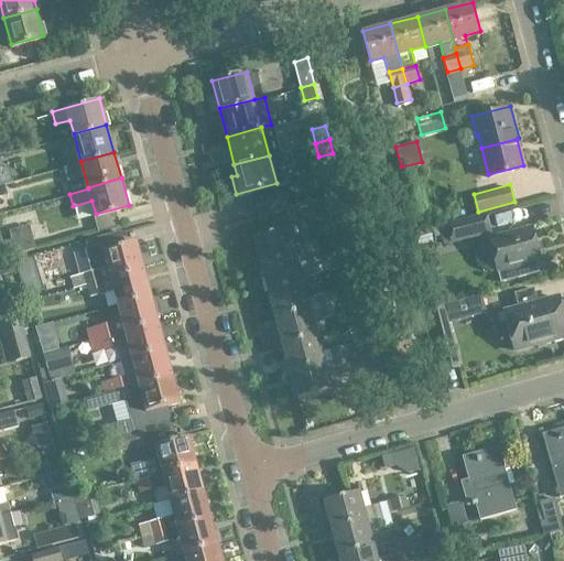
[(255,197),(259,215),(286,208),(282,190),(255,197)]
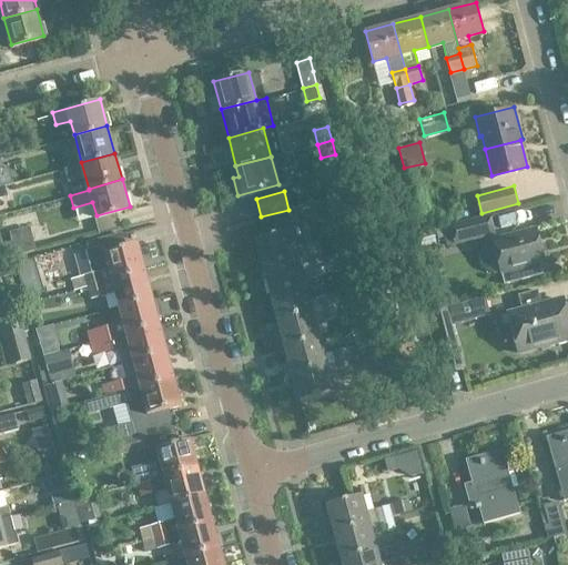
[(455,242),(496,232),(490,212),(449,222),(449,224),(442,226),(446,243),(455,241),(455,242)]
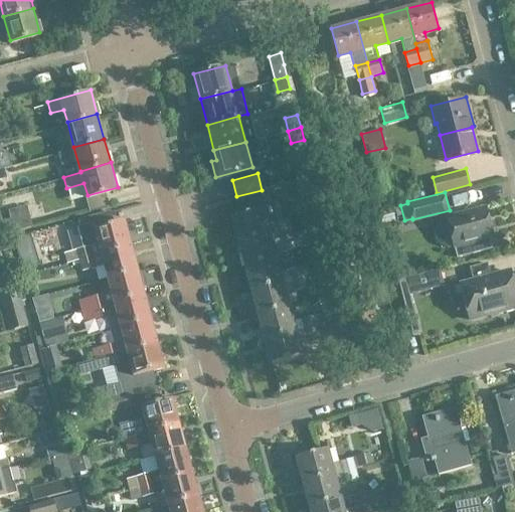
[(26,203),(8,208),(10,217),(4,219),(7,231),(32,225),(26,203)]
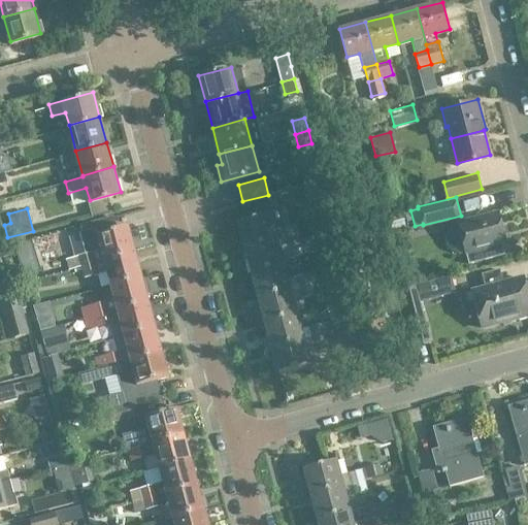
[(458,221),(458,222),(452,225),(448,230),(447,236),(449,243),(453,249),(459,251),(465,251),(465,252),(466,252),(469,262),(504,254),(501,242),(505,241),(497,210),(458,221)]
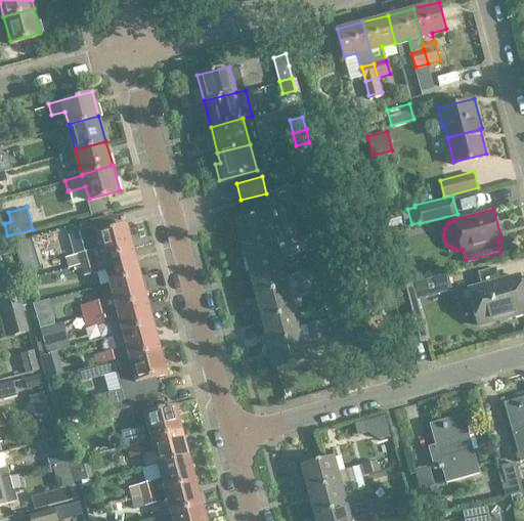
[(279,223),(271,226),(267,211),(235,219),(242,245),(282,233),(279,223)]
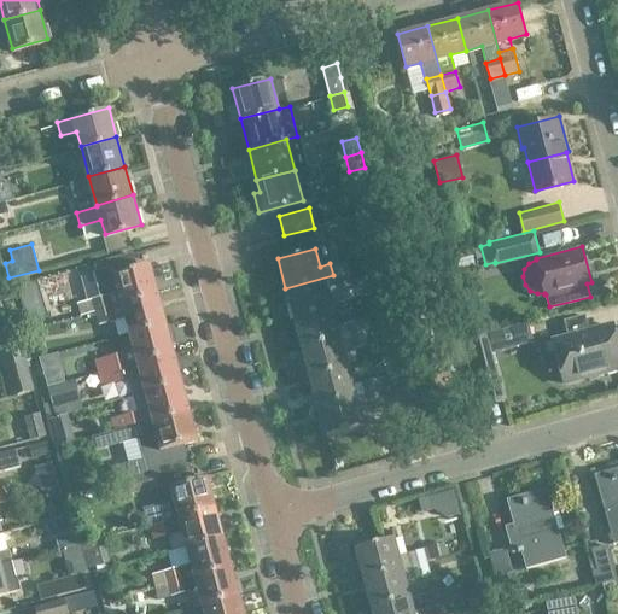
[(330,263),(333,275),(349,272),(345,259),(330,263)]
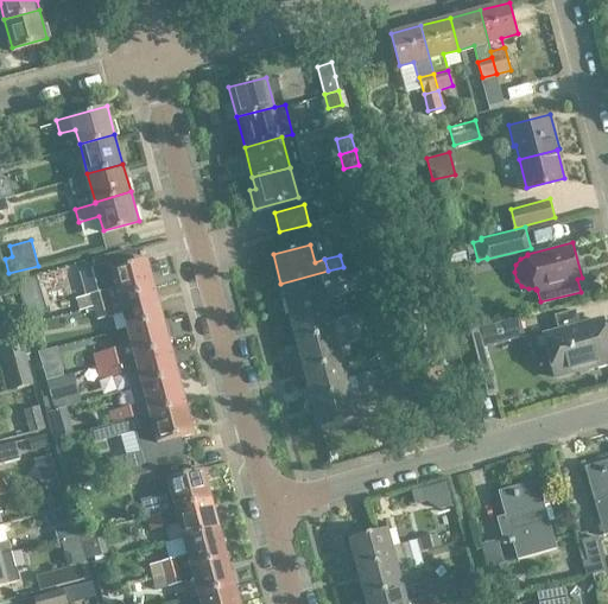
[(89,291),(89,294),(81,297),(83,307),(93,305),(157,287),(149,259),(111,268),(108,260),(93,264),(100,288),(89,291)]
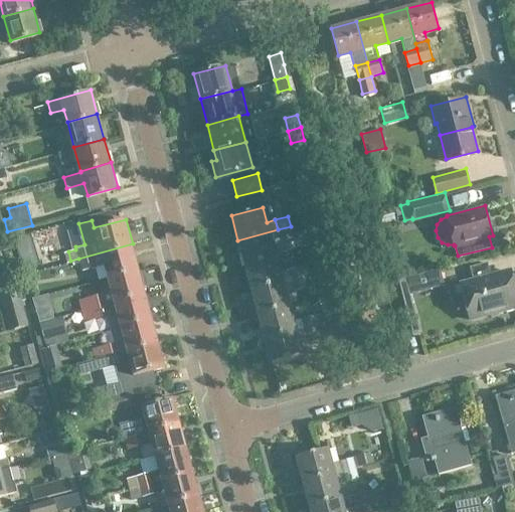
[(278,229),(281,240),(294,236),(291,226),(278,229)]
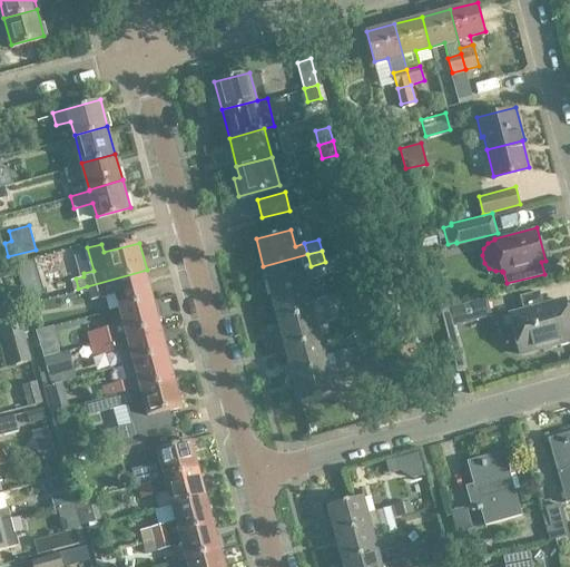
[(263,266),(271,293),(305,284),(301,269),(311,266),(307,254),(263,266)]
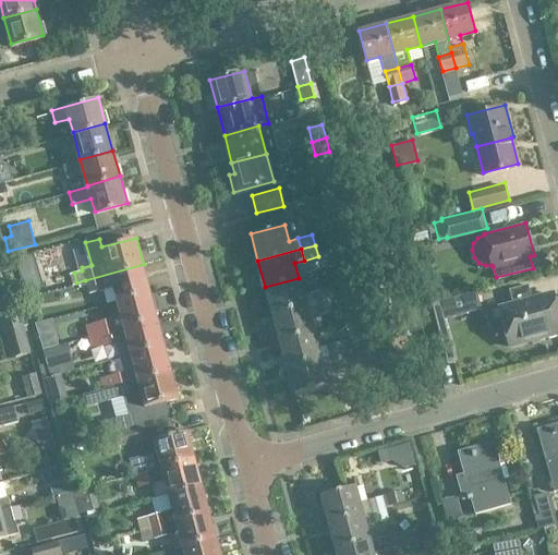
[(113,287),(117,300),(150,290),(144,264),(85,280),(88,292),(113,287)]
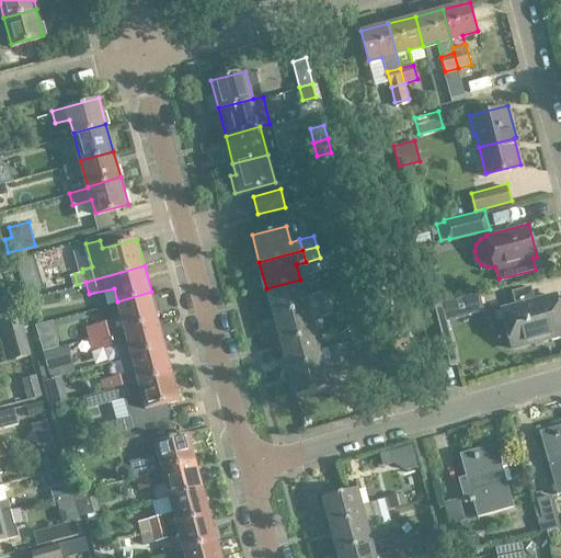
[(300,280),(266,288),(273,315),(317,304),(313,292),(305,294),(300,280)]
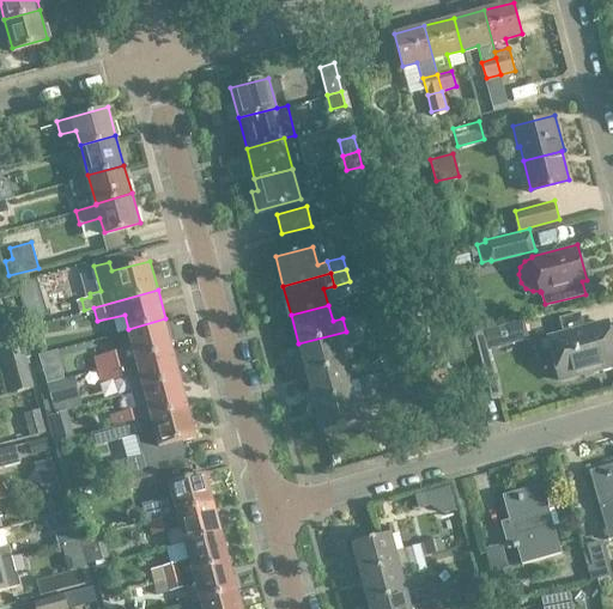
[(548,336),(559,378),(612,363),(612,346),(606,321),(583,327),(580,310),(558,316),(563,333),(548,336)]
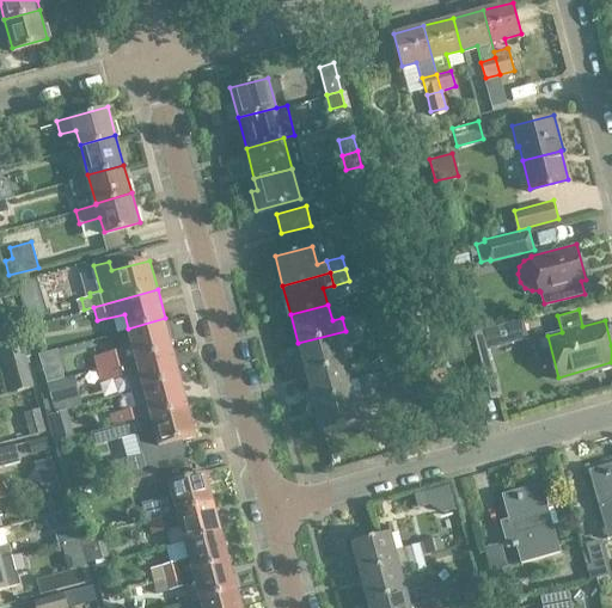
[(359,313),(342,318),(346,331),(362,326),(359,313)]
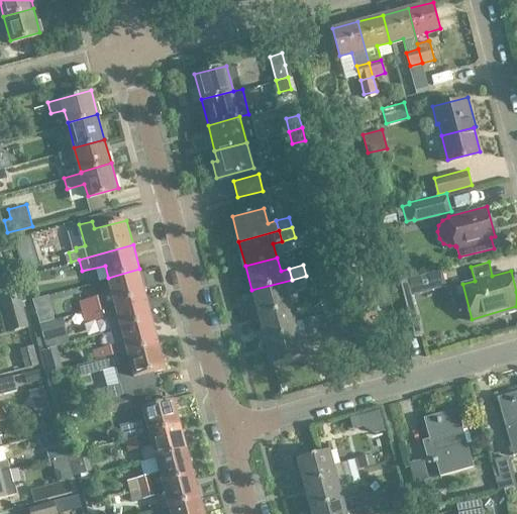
[(79,301),(81,311),(146,293),(139,269),(108,278),(112,292),(79,301)]
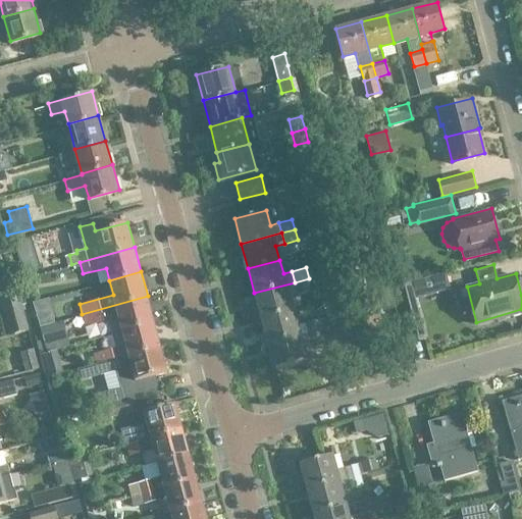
[(295,282),(298,293),(329,284),(326,273),(309,278),(295,282)]
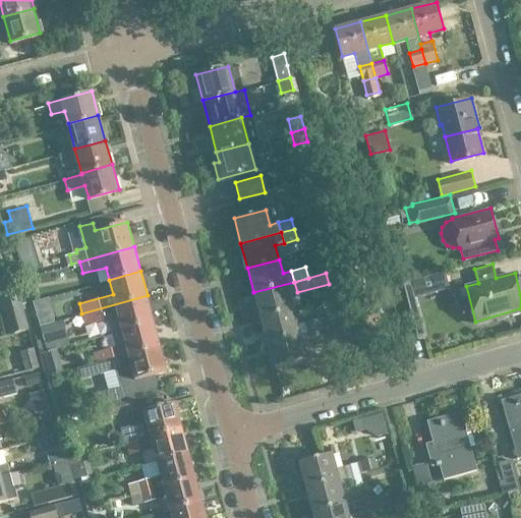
[(69,278),(50,282),(52,292),(71,288),(69,278)]
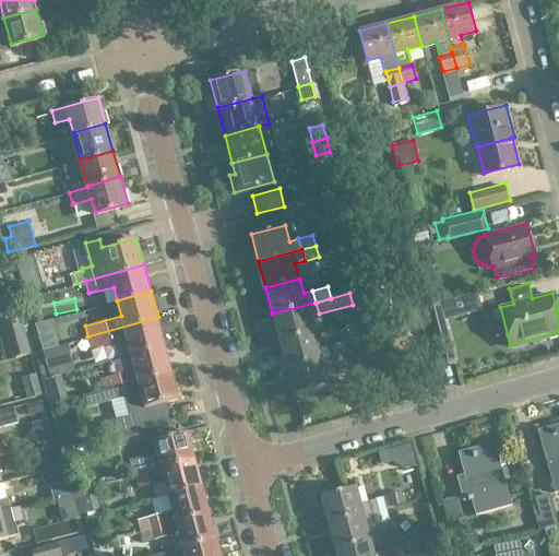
[(0,305),(0,317),(3,331),(23,326),(16,300),(0,305)]
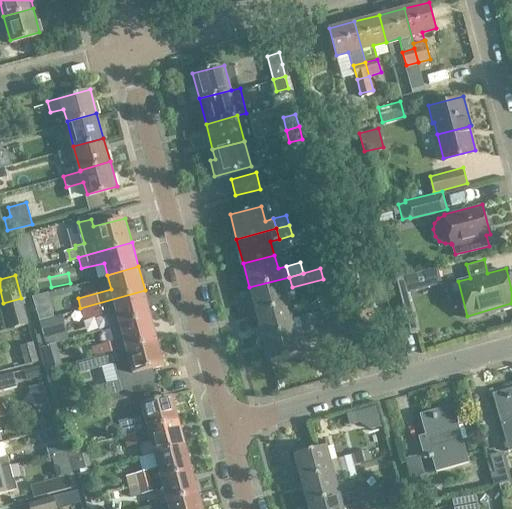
[(249,287),(256,312),(287,303),(284,290),(292,287),(289,277),(249,287)]
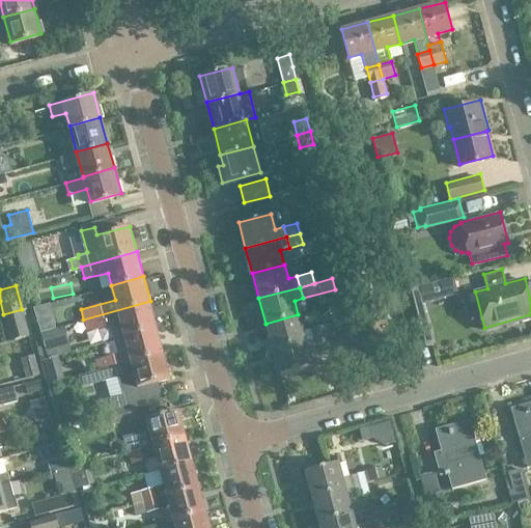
[(432,344),(429,332),(417,287),(403,290),(419,349),(422,348),(424,354),(430,352),(429,345),(432,344)]
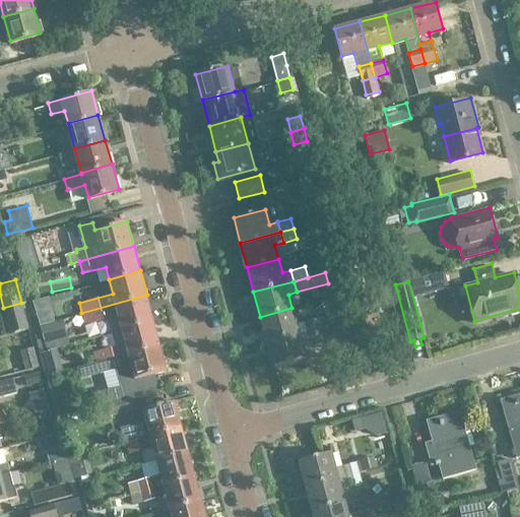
[(85,325),(111,318),(114,330),(153,319),(147,295),(81,313),(85,325)]
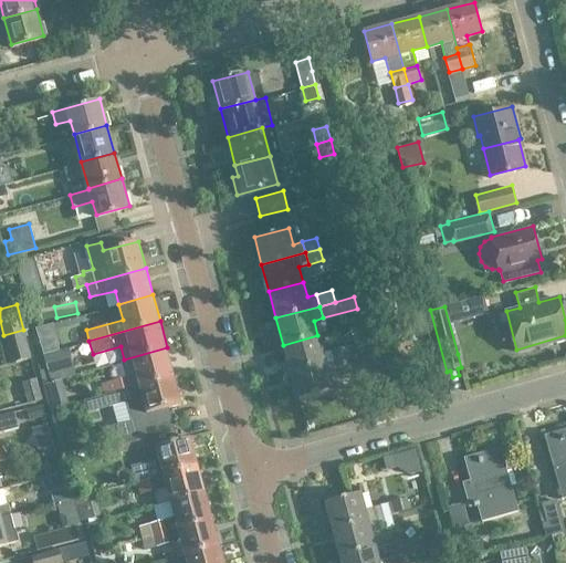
[(3,335),(11,362),(30,357),(23,330),(3,335)]
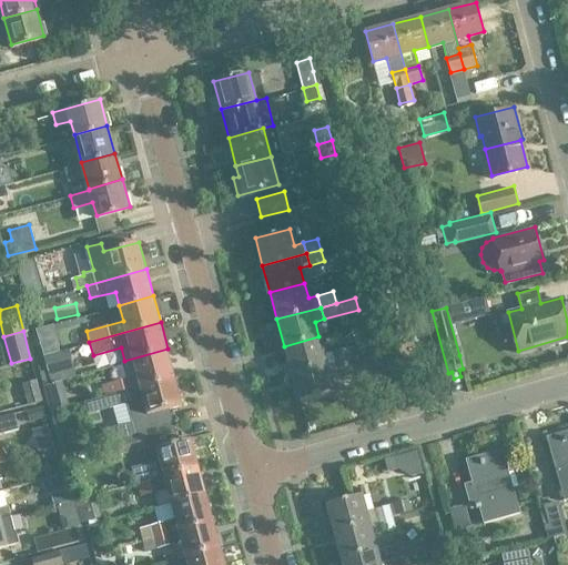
[(284,346),(291,373),(335,361),(332,350),(323,353),(318,336),(284,346)]
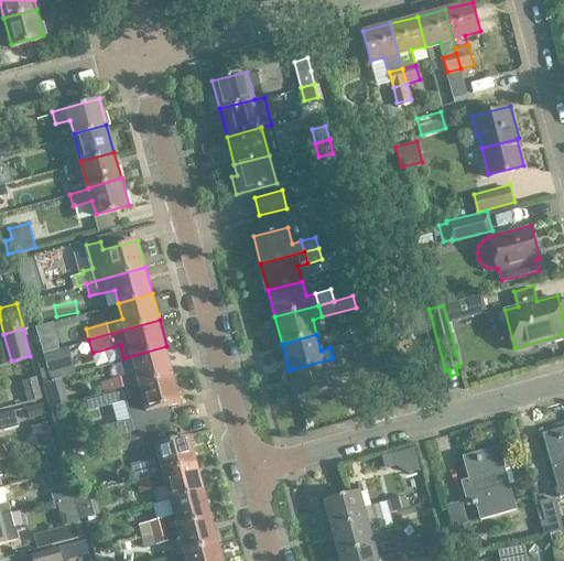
[(329,347),(333,358),(347,354),(376,346),(372,336),(329,347)]
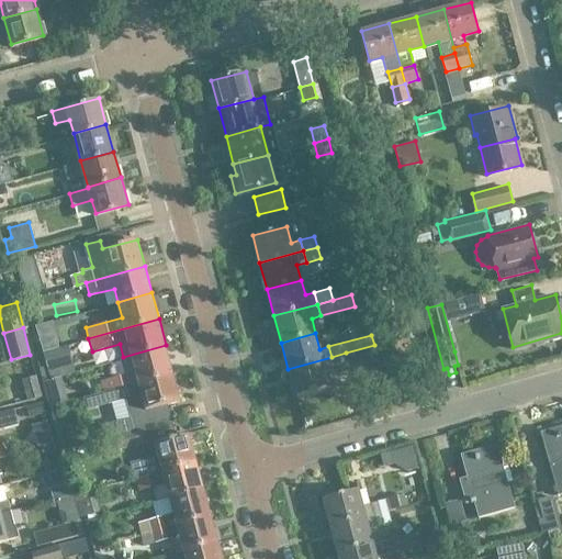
[(57,337),(41,342),(43,350),(59,346),(57,337)]
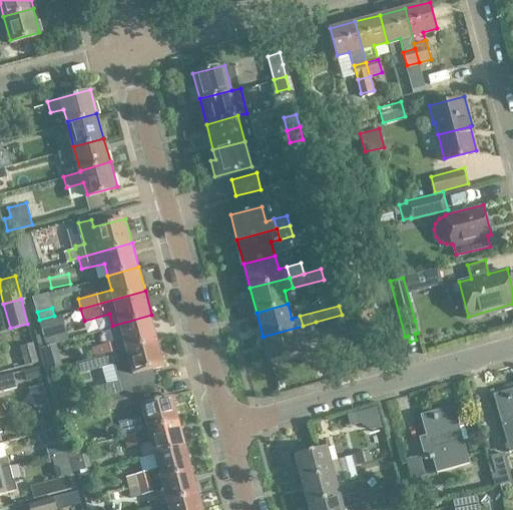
[(92,347),(94,357),(158,340),(151,315),(112,326),(116,341),(92,347)]
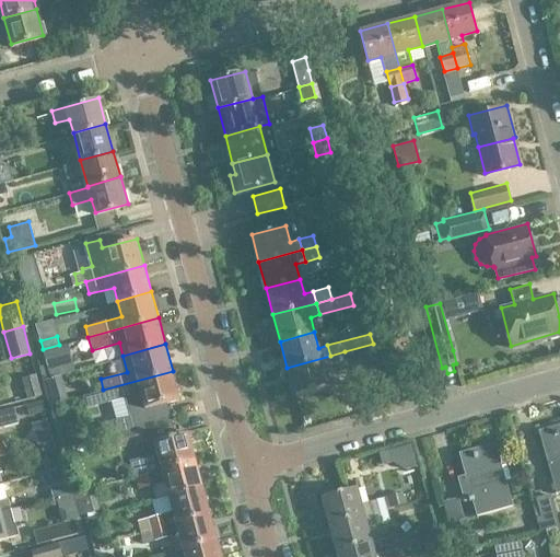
[(68,371),(61,346),(44,350),(50,375),(68,371)]
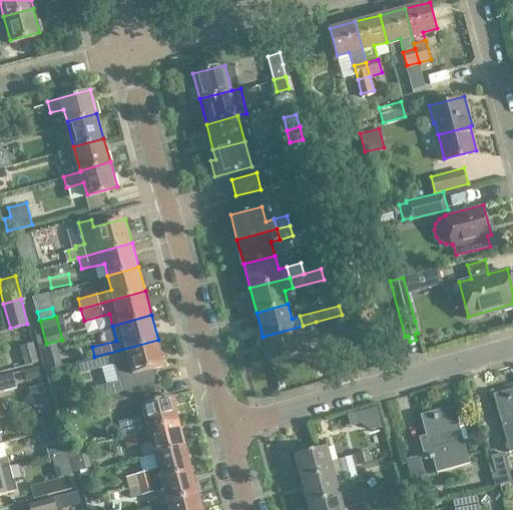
[(348,343),(343,319),(331,322),(337,346),(348,343)]
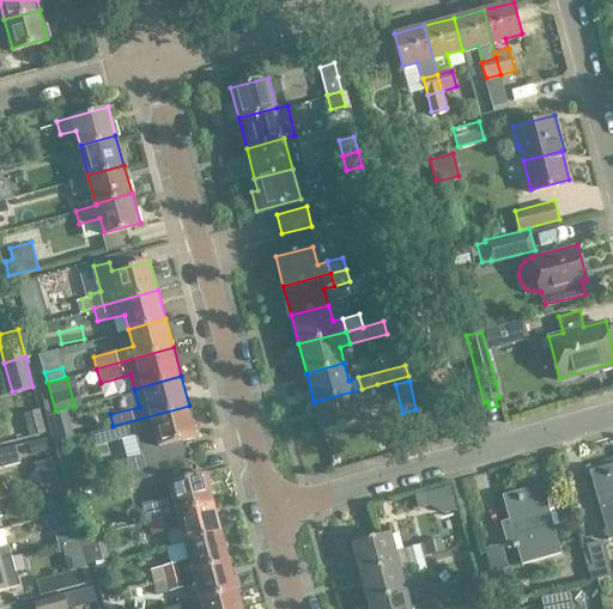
[(377,384),(362,389),(365,402),(381,397),(377,384)]
